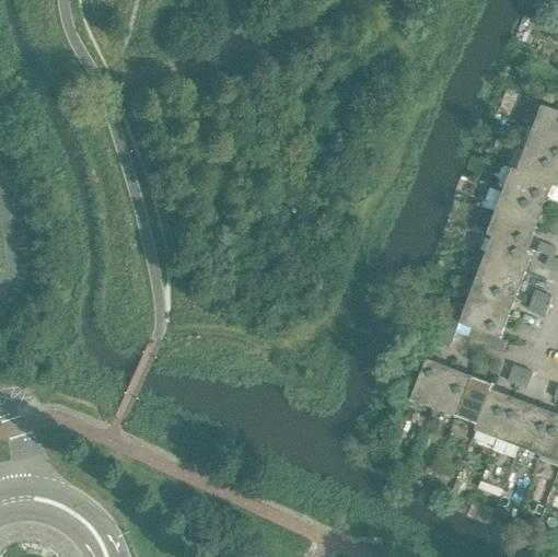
[(557,109),(542,104),(533,126),(557,135),(557,109)]
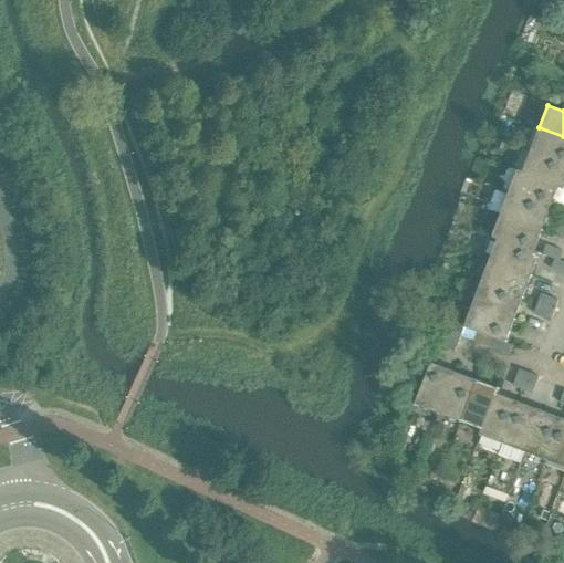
[(563,136),(539,127),(530,149),(563,162),(563,136)]
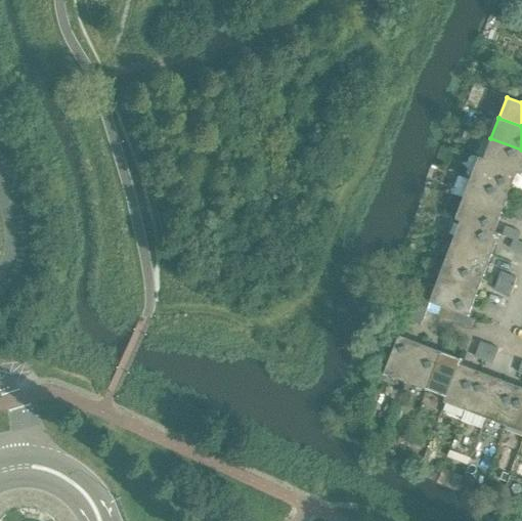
[(521,149),(490,138),(483,158),(483,159),(515,170),(514,171),(519,173),(521,164),(521,149)]
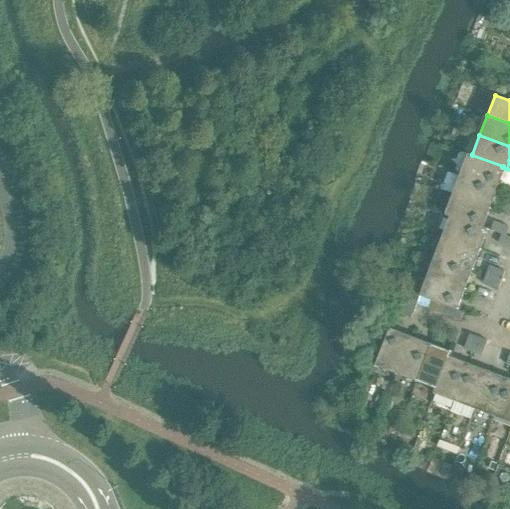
[(503,166),(472,155),(472,154),(468,152),(460,173),(495,186),(502,167),(503,166)]
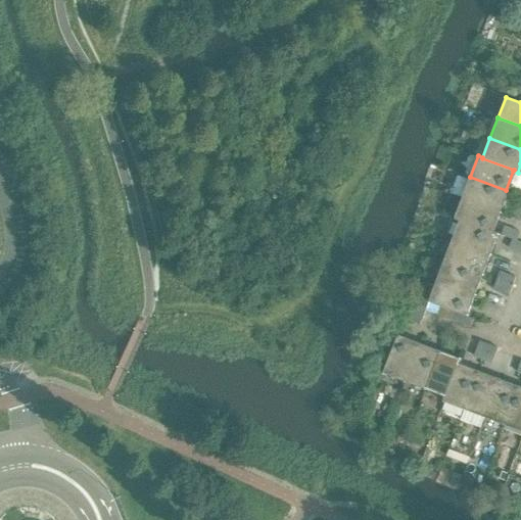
[(499,210),(506,190),(470,177),(462,197),(499,210)]
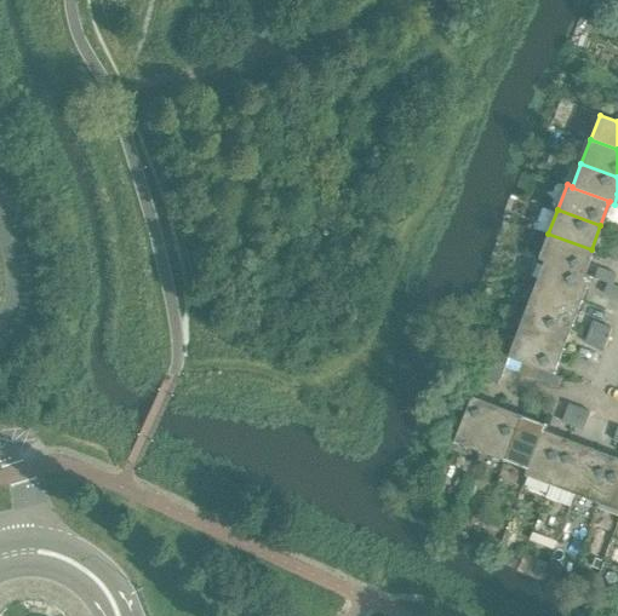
[(591,249),(548,234),(539,257),(582,272),(583,271),(591,249)]
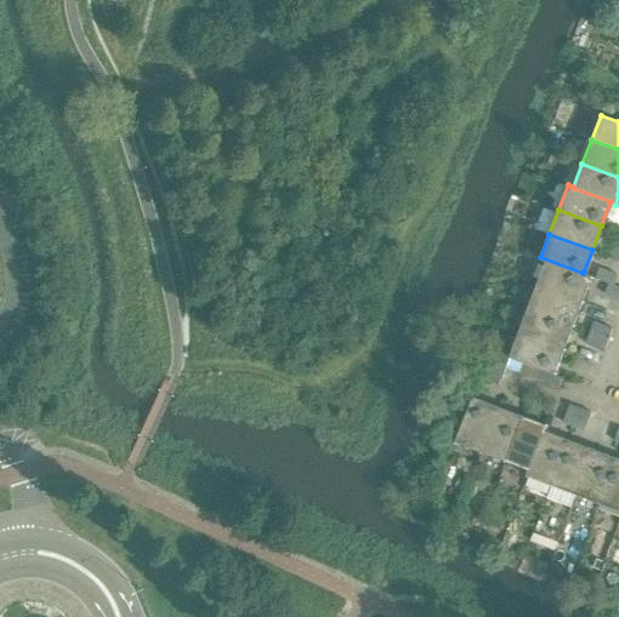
[(618,260),(618,240),(613,239),(607,256),(618,260)]
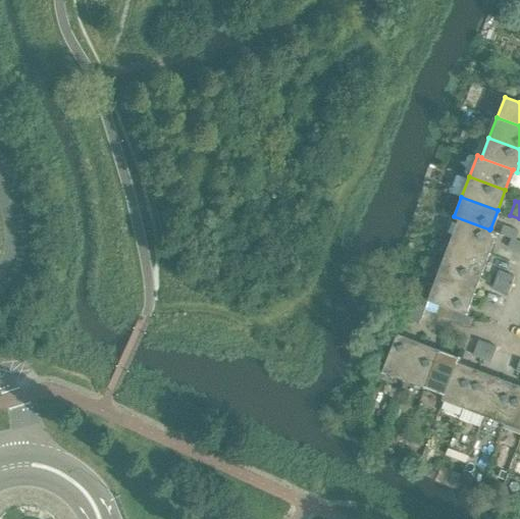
[(487,252),(495,230),(490,228),(489,229),(454,216),(453,217),(458,219),(451,239),(487,252)]
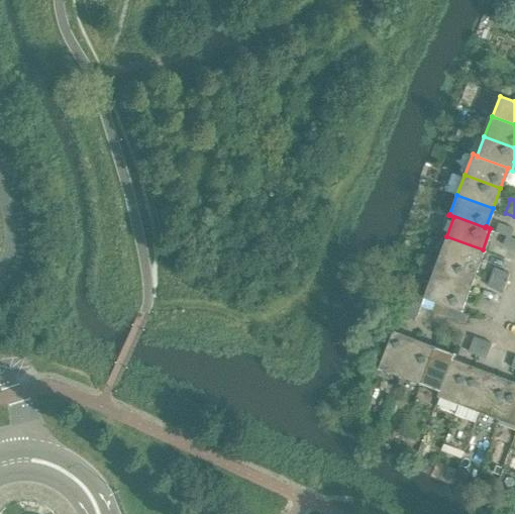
[(509,235),(512,226),(497,221),(494,230),(505,234),(509,235)]
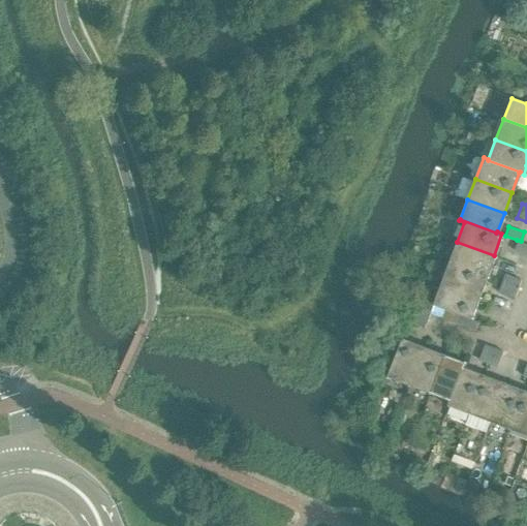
[(526,253),(526,243),(521,241),(517,240),(513,249),(526,253)]
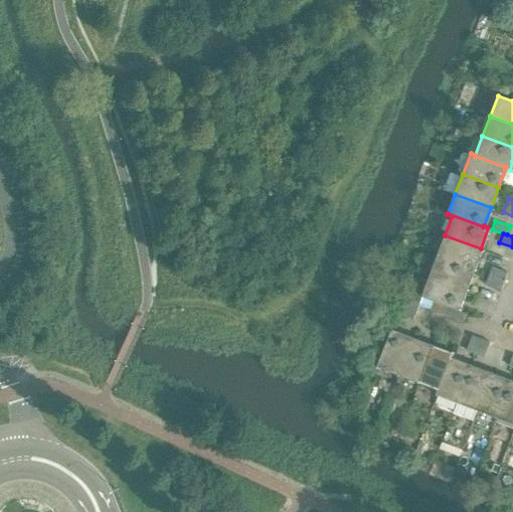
[(481,248),(445,235),(438,254),(473,269),(481,248)]
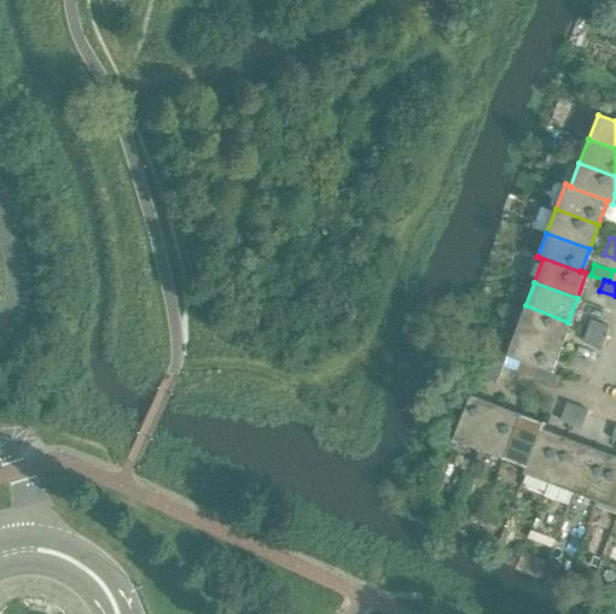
[(568,322),(526,305),(516,329),(559,346),(568,322)]
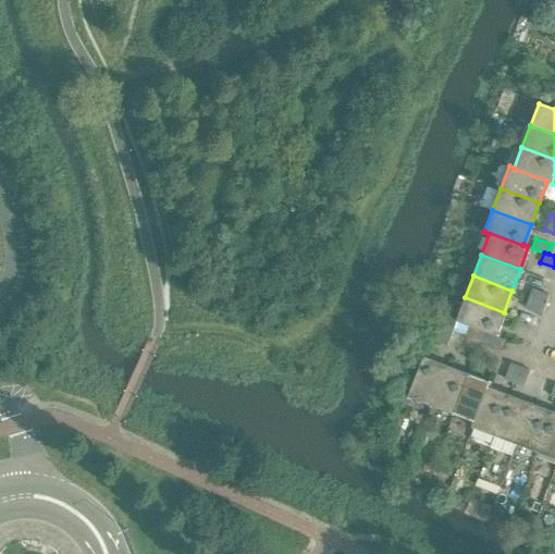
[(543,303),(547,293),(531,287),(527,296),(543,303)]
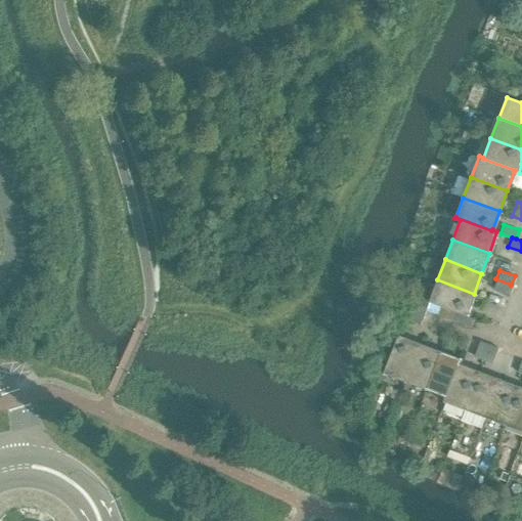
[(511,285),(495,278),(492,288),(508,294),(511,285)]
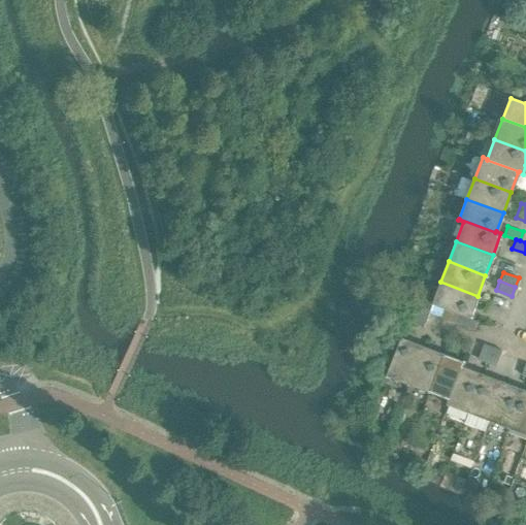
[(478,296),(440,282),(432,303),(441,307),(459,314),(456,322),(473,328),(477,320),(469,318),(478,296)]
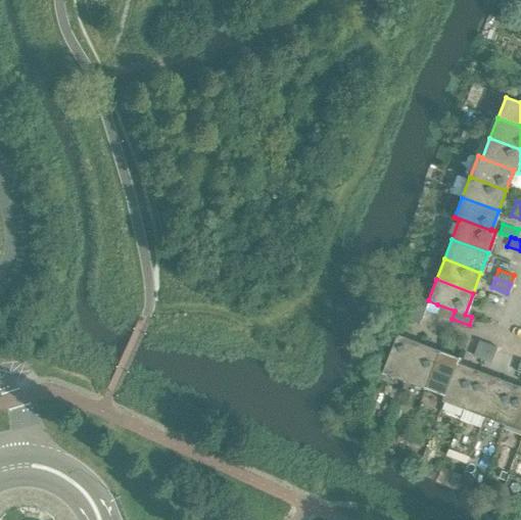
[(403,318),(418,323),(425,305),(410,299),(403,318)]
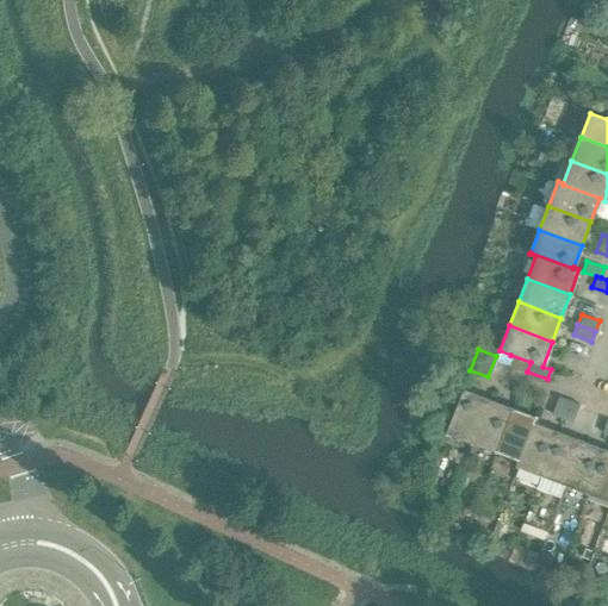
[(527,372),(531,362),(510,355),(507,363),(527,372)]
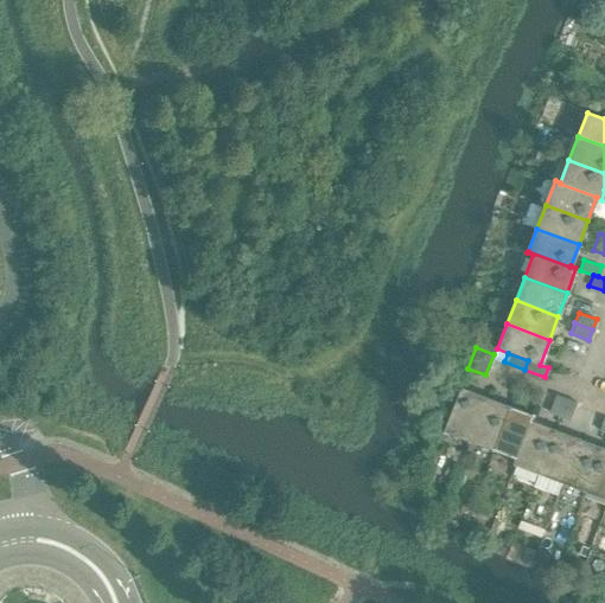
[(467,440),(485,397),(460,389),(443,430),(467,440)]
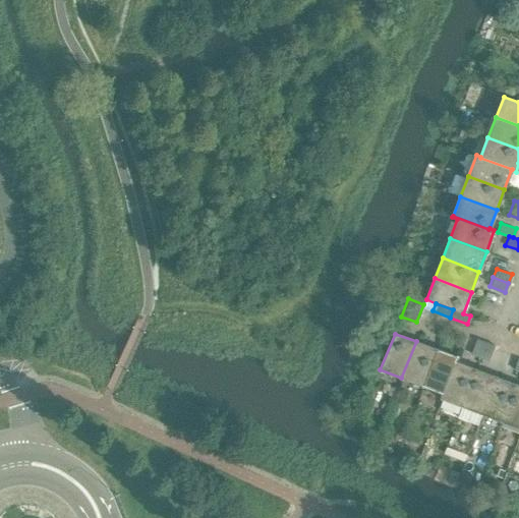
[(479,356),(484,341),(476,338),(470,352),(479,356)]
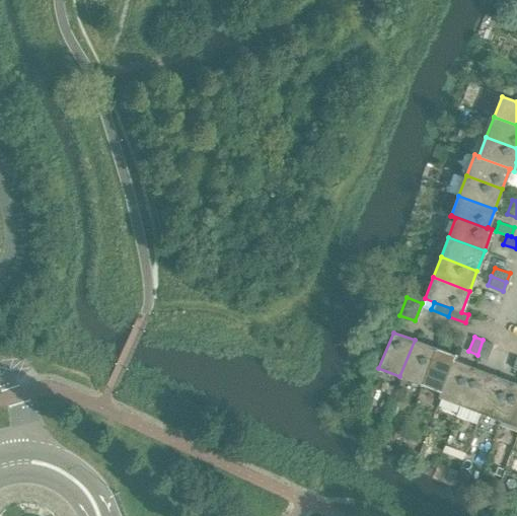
[(420,384),(434,348),(415,340),(399,376),(420,384)]
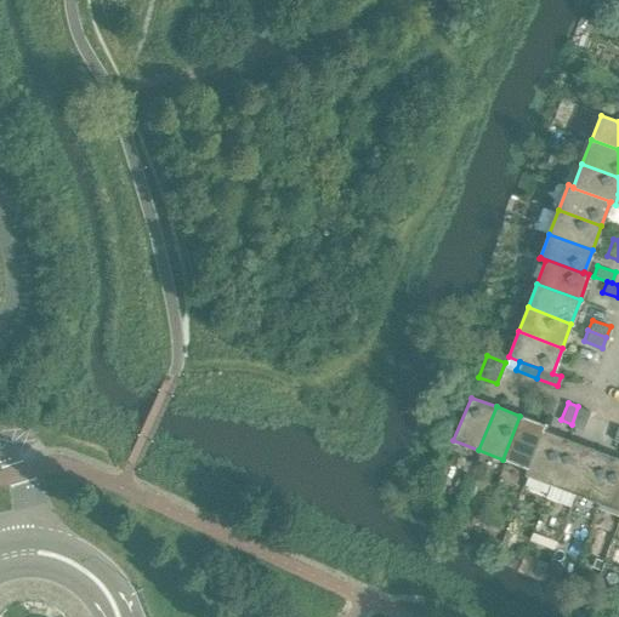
[(583,428),(588,415),(589,410),(578,406),(572,424),(583,428)]
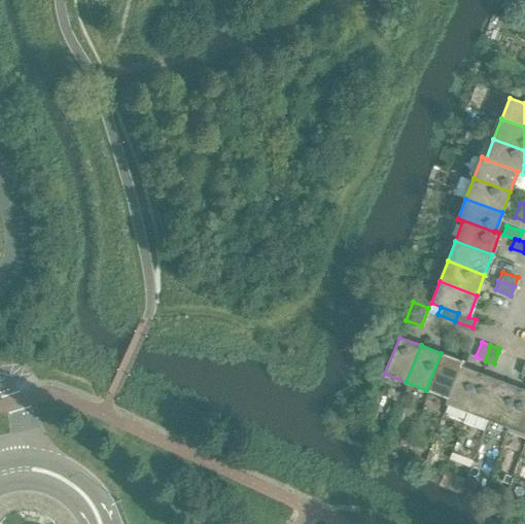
[(445,403),(459,365),(460,365),(462,361),(441,353),(426,390),(445,397),(444,403),(445,403)]
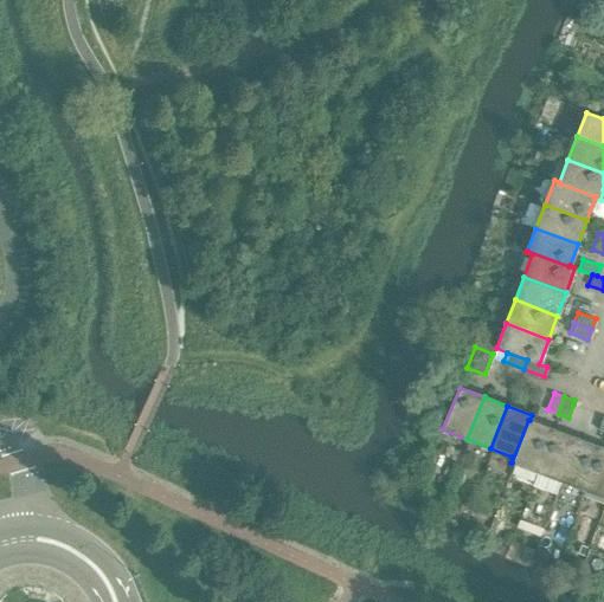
[(535,472),(552,428),(529,420),(528,420),(512,463),(535,472)]
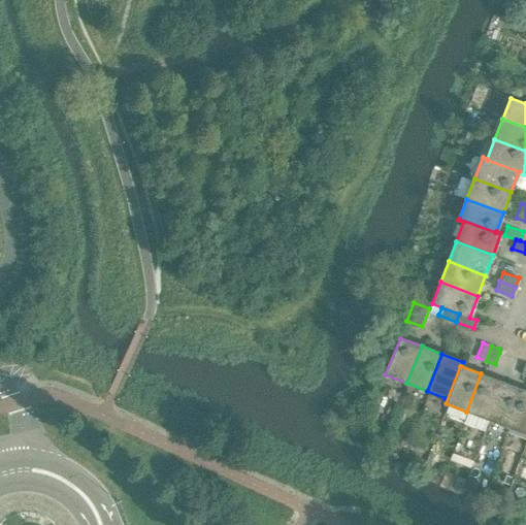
[(487,419),(501,382),(481,373),(466,412),(487,419)]
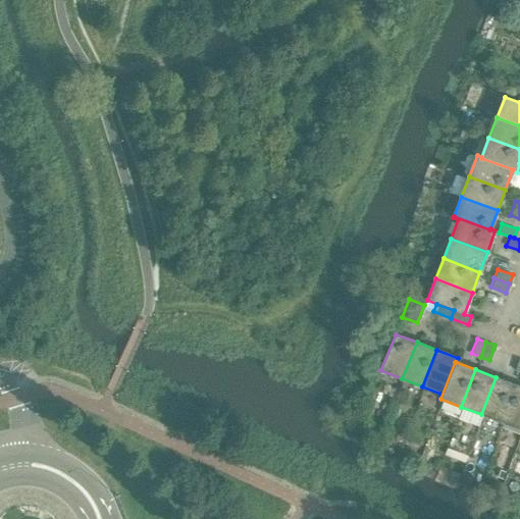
[(502,422),(516,384),(496,377),(481,414),(502,422)]
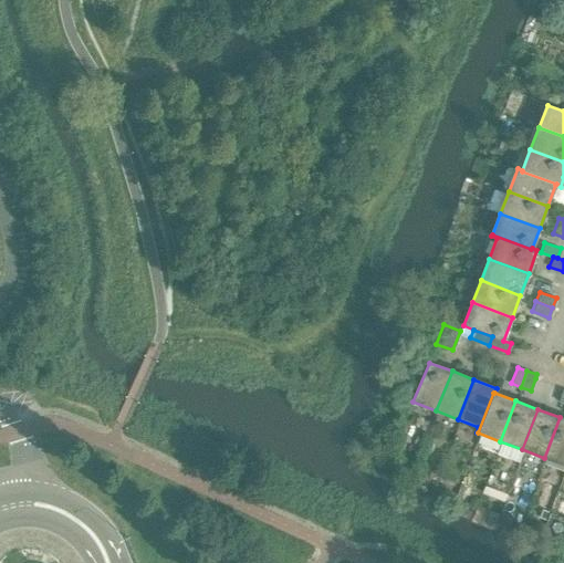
[(563,419),(560,417),(544,458),(563,465),(563,419)]
